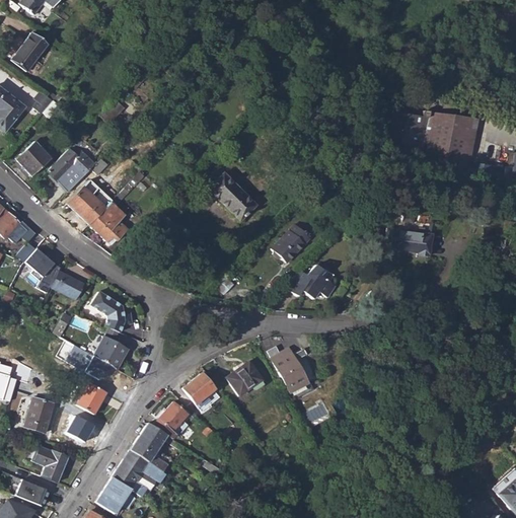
[(21,0),(20,3),(34,14),(43,3),(45,0),(54,6),(58,0),(21,0)]
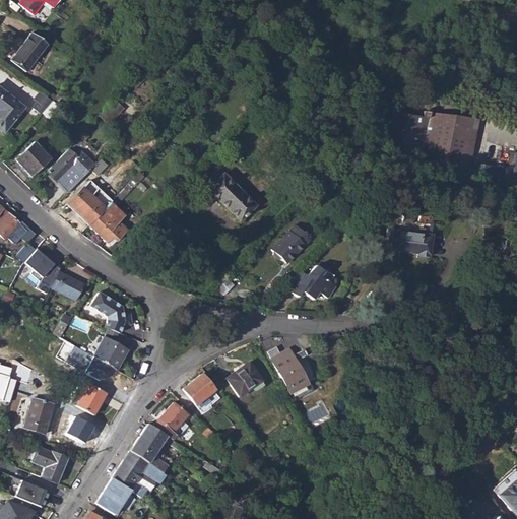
[(43,3),(52,9),(54,6),(45,0),(43,3)]
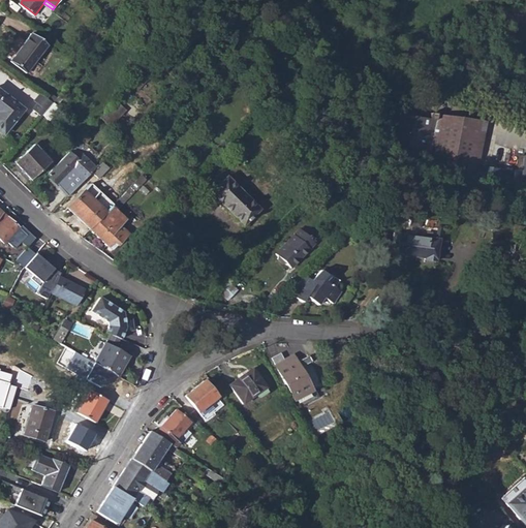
[(115,20),(107,28),(113,32),(120,24),(115,20)]
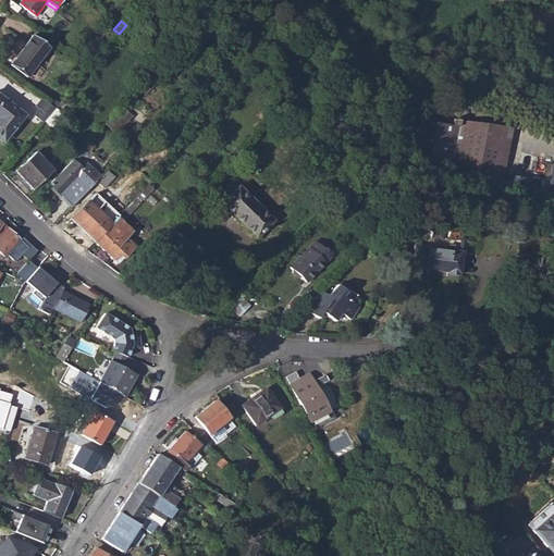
[(35,34),(13,64),(31,76),(52,47),(35,34)]
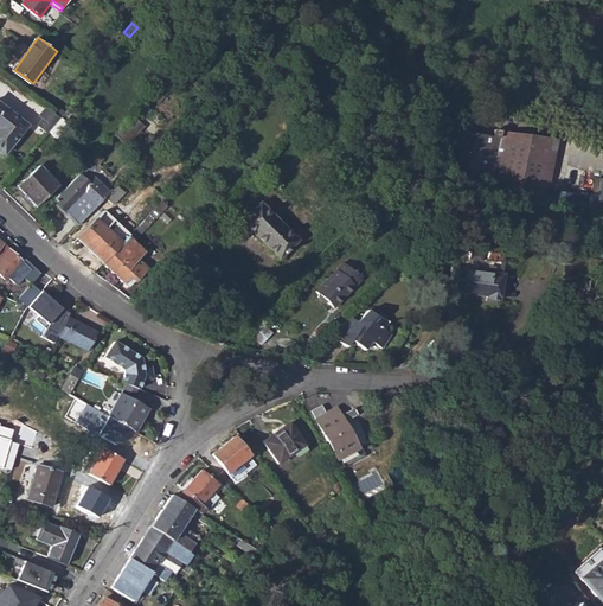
[(265,63),(275,72),(280,68),(270,57),(265,63)]
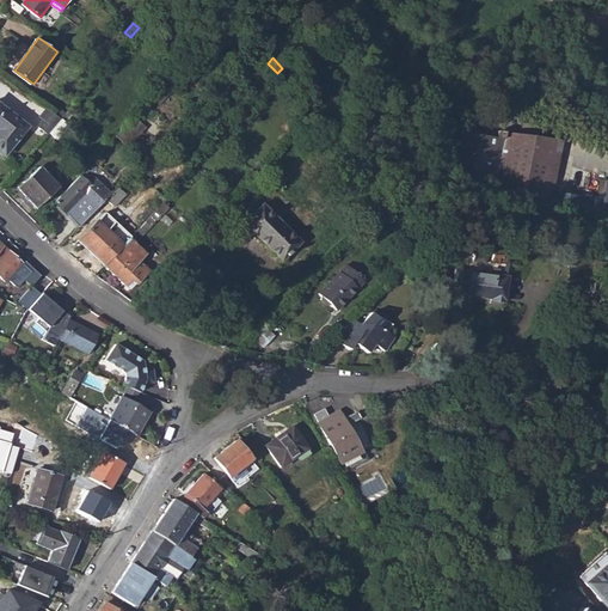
[(153,99),(161,105),(173,92),(166,84),(153,99)]
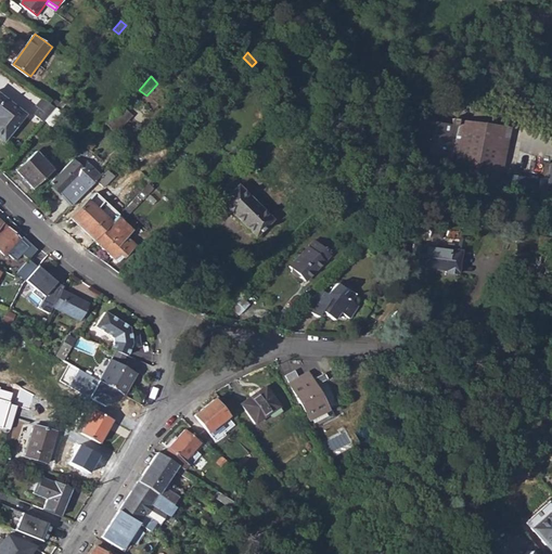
[(251,82),(256,87),(260,82),(256,78),(251,82)]
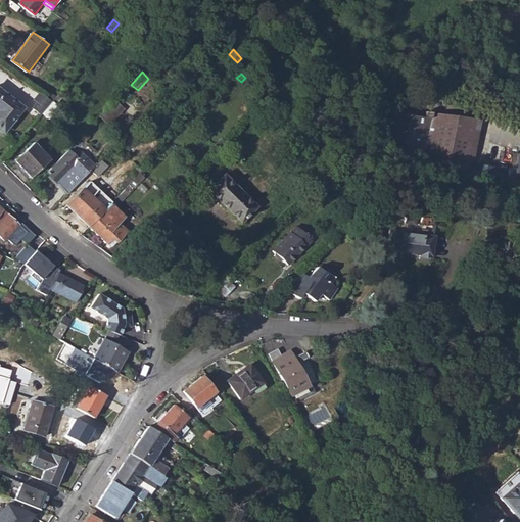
[(0,111),(4,115),(0,120),(0,127),(6,132),(25,107),(0,88),(0,111)]
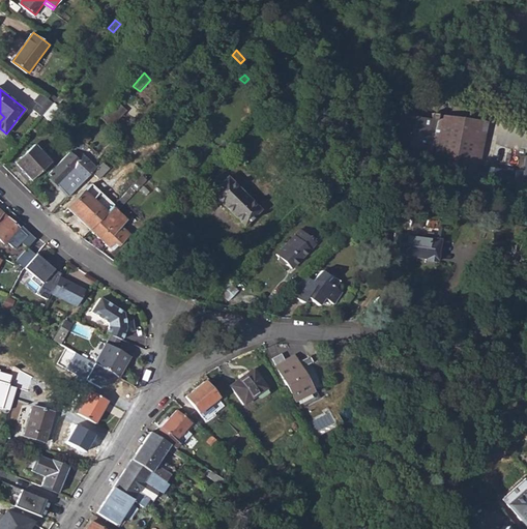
[(41,93),(36,99),(40,103),(36,108),(45,115),(46,114),(54,104),(41,93)]
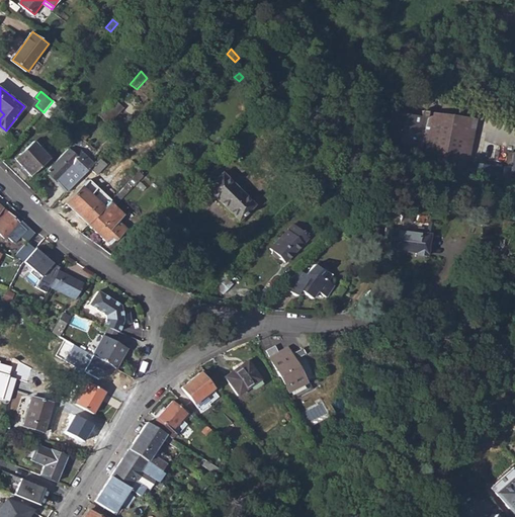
[(115,99),(100,114),(103,117),(110,123),(124,108),(115,99)]
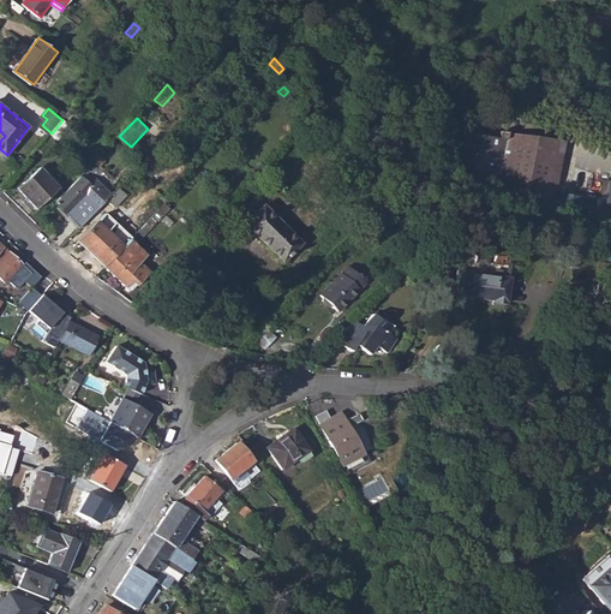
[(63,120),(53,132),(60,138),(71,126),(63,120)]
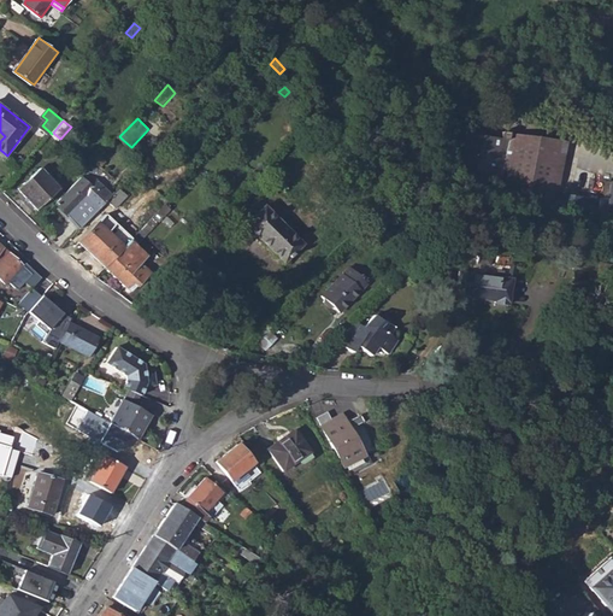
[(453,132),(448,168),(470,171),(467,188),(479,189),(478,197),(483,198),(483,201),(491,203),(491,206),(501,209),(500,220),(541,227),(543,215),(589,221),(589,217),(600,218),(602,199),(560,193),(567,141),(505,132),(504,139),(453,132)]
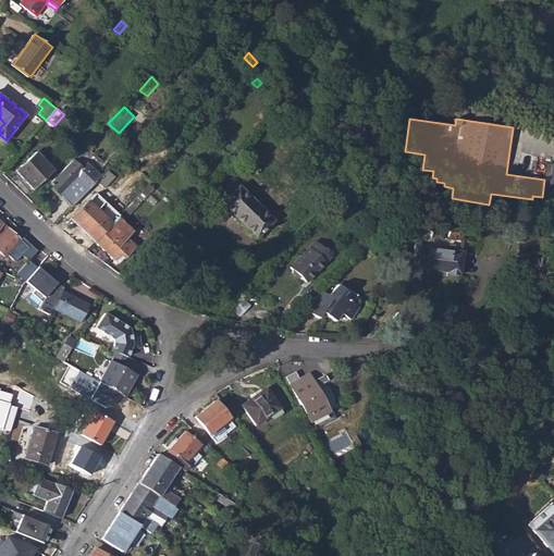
[(93,139),(96,143),(111,126),(108,123),(101,131),(96,137),(93,139)]
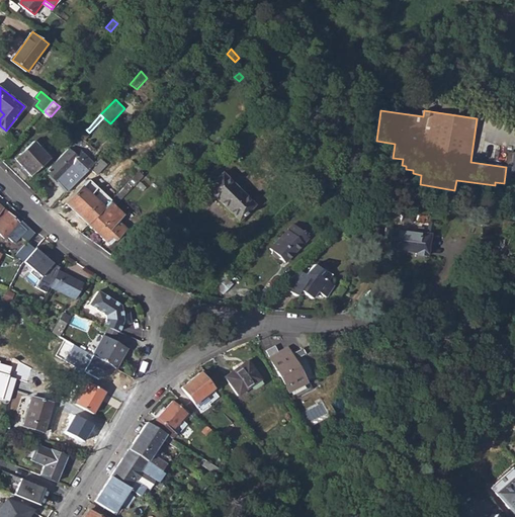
[(86,124),(89,127),(94,121),(91,118),(86,124)]
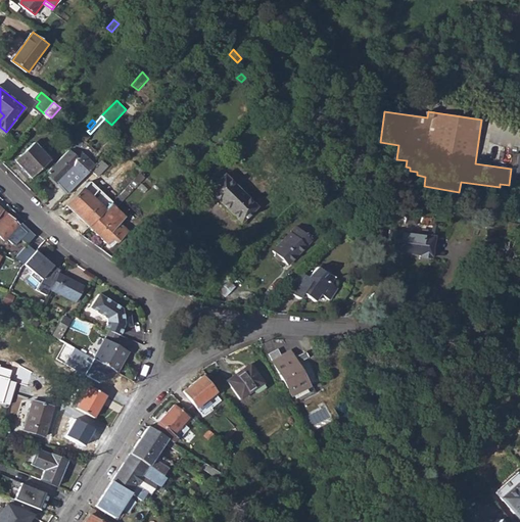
[(87,131),(84,136),(88,140),(92,136),(90,134),(87,131)]
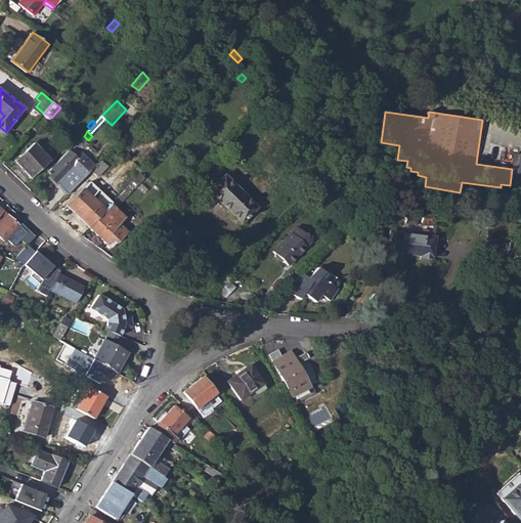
[(36,142),(17,161),(33,177),(52,159),(36,142)]
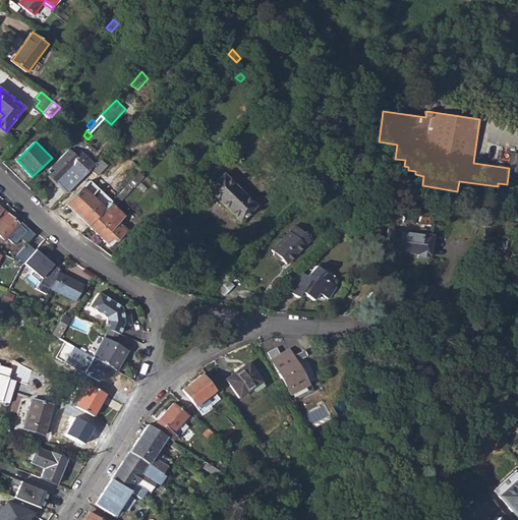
[(70,149),(49,171),(70,192),(93,169),(97,165),(82,151),(77,156),(70,149)]
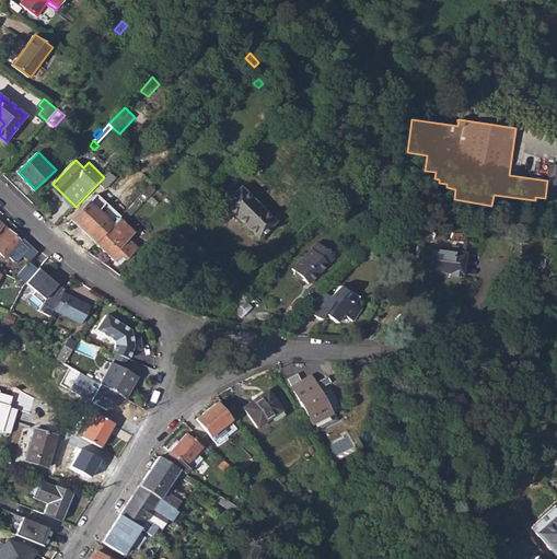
[(104,177),(100,182),(107,188),(117,177),(109,171),(104,177)]
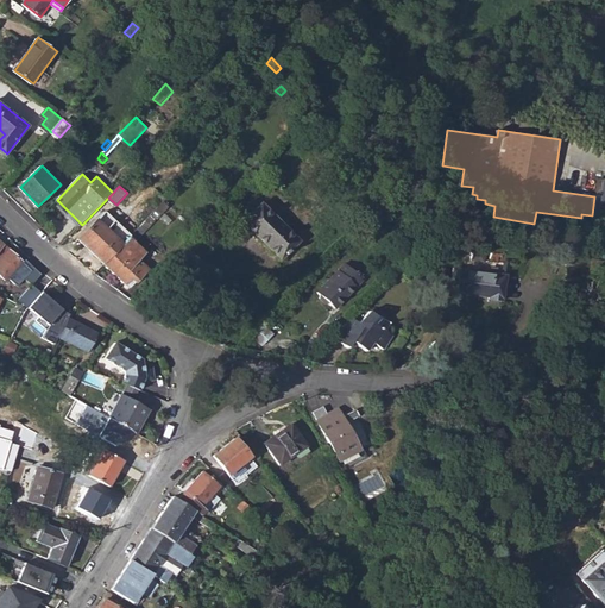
[(157,198),(163,204),(168,199),(163,193),(157,198)]
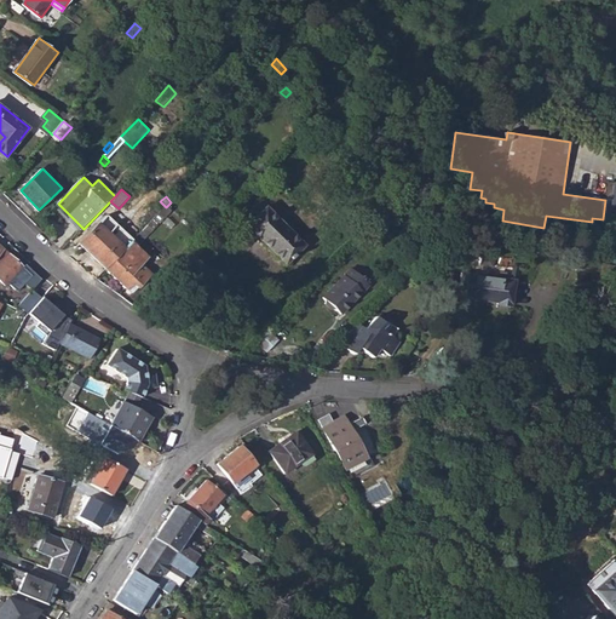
[(268,206),(248,225),(287,264),(306,245),(268,206)]
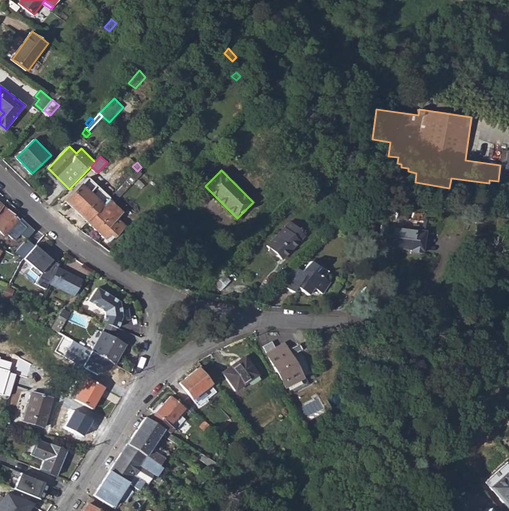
[(84,184),(67,200),(89,222),(105,205),(95,195),(84,184)]
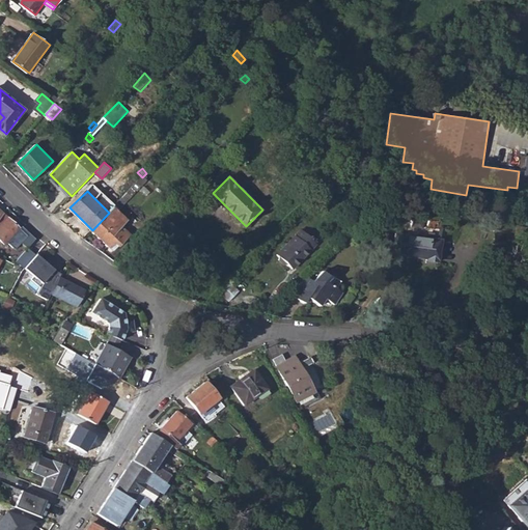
[(119,201),(123,206),(133,196),(129,192),(119,201)]
